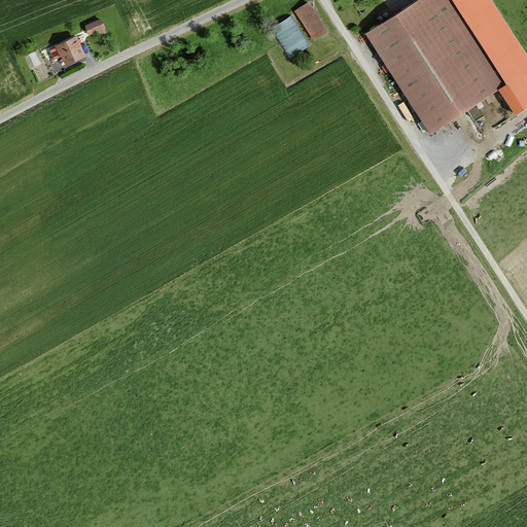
[(307,0),(295,7),(314,38),(331,28),(314,0),(307,0)]
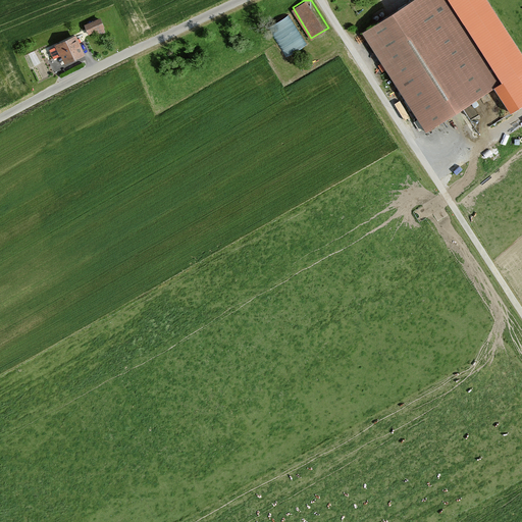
[(521,58),(483,0),(417,0),(363,36),(427,133),(494,89),(511,113),(521,105),(521,58)]
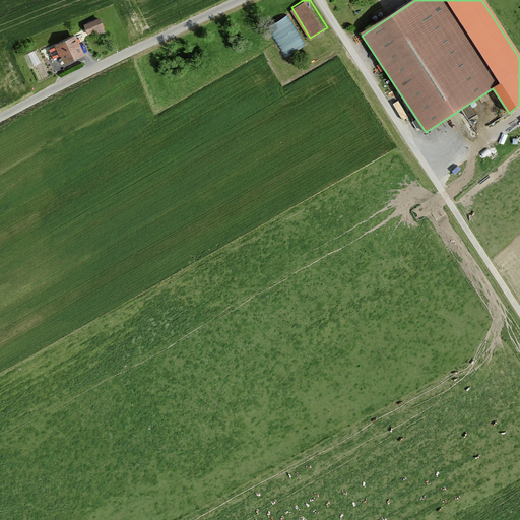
[(278,19),(284,28),(273,36),(286,54),(306,41),(287,13),(278,19)]
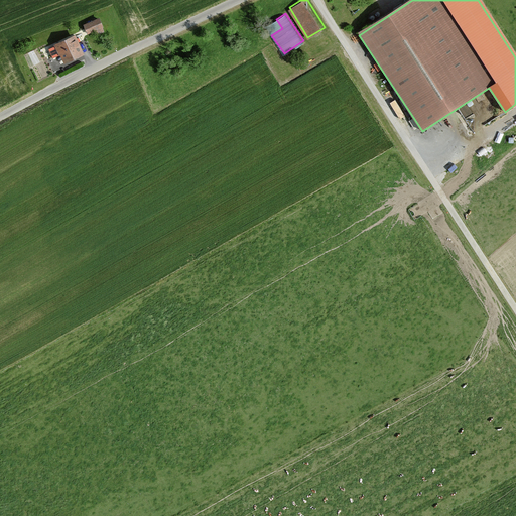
[(97,21),(83,27),(87,37),(94,34),(95,37),(103,34),(97,21)]
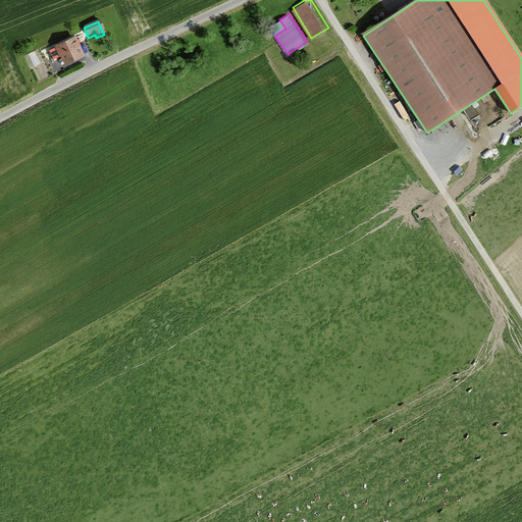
[(75,38),(53,46),(61,67),(84,59),(75,38)]
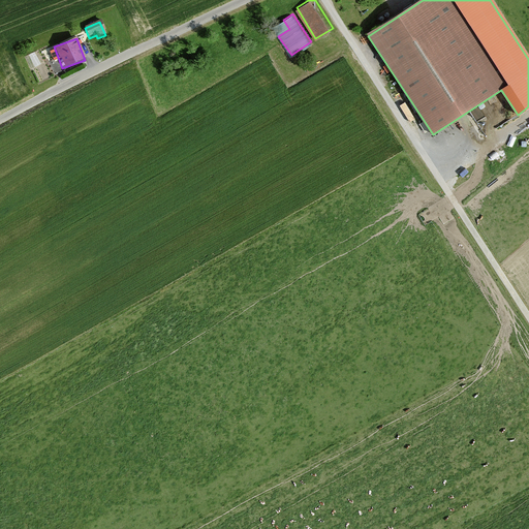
All buildings are outlined.
